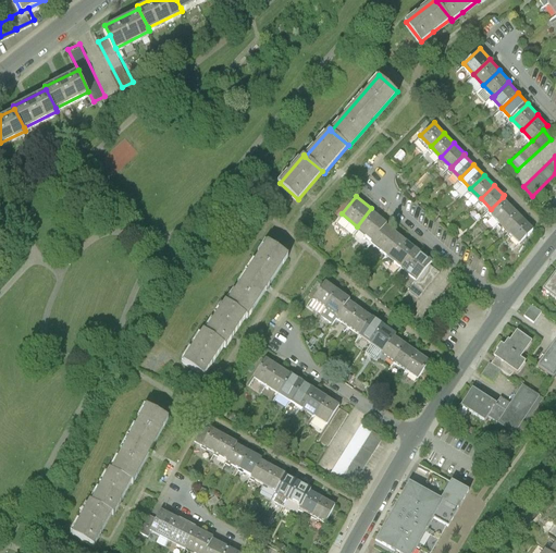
[(490,210),(499,220),(514,207),(503,197),(491,209),(490,210)]
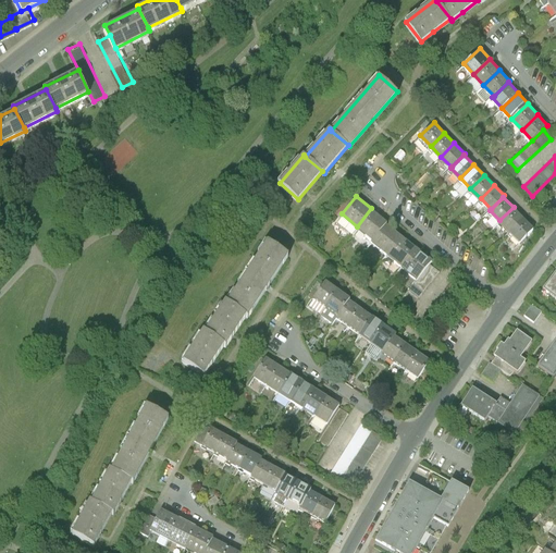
[(499,220),(510,231),(523,218),(514,207),(499,220)]
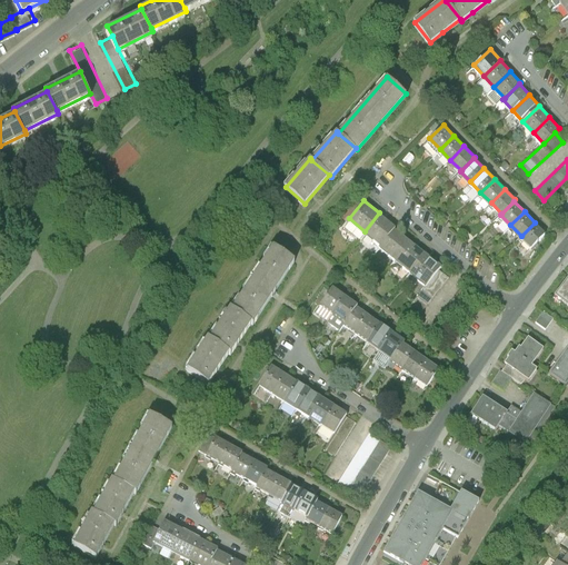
[(395,226),(379,212),(365,231),(380,244),(394,227),(395,226)]
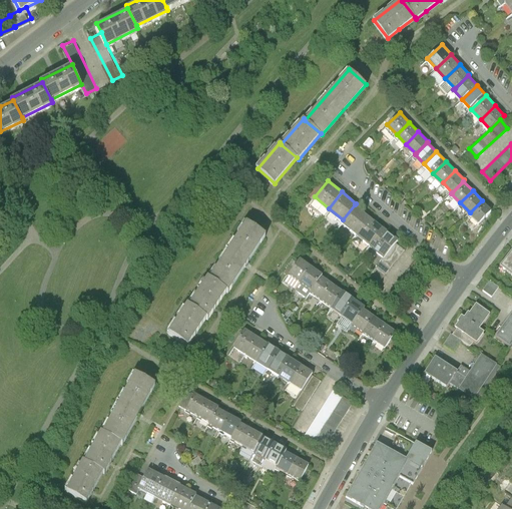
[(492,209),(482,200),(470,212),(479,221),(492,209)]
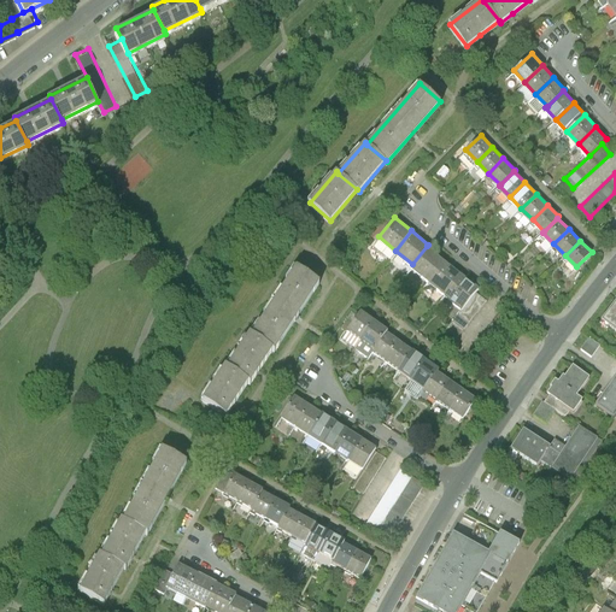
[(411,266),(428,280),(444,259),(427,246),(412,264),(411,266)]
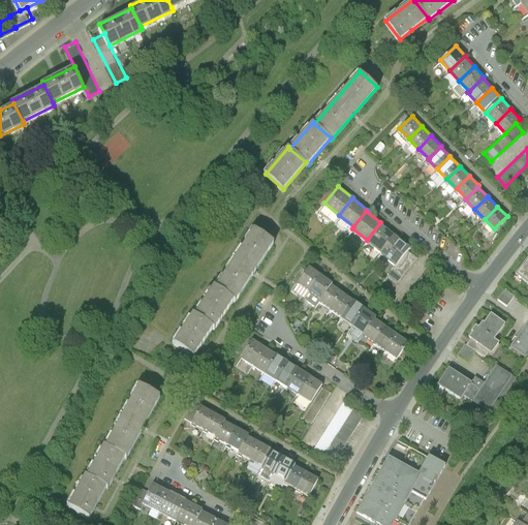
[(367,240),(381,251),(396,235),(380,222),(367,240)]
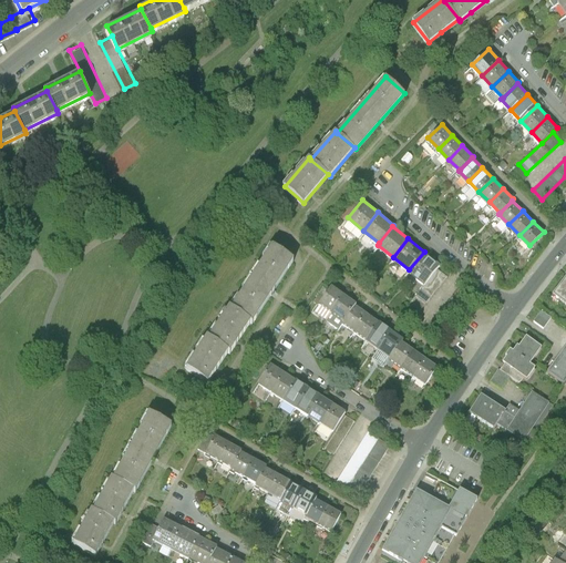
[(273,244),(232,307),(251,319),(254,321),(295,258),(273,244)]
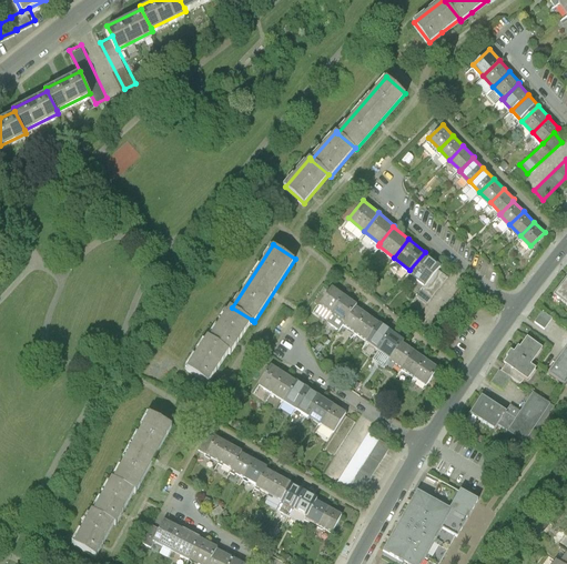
[(441,264),(425,252),(409,270),(426,282),(438,267),(441,264)]
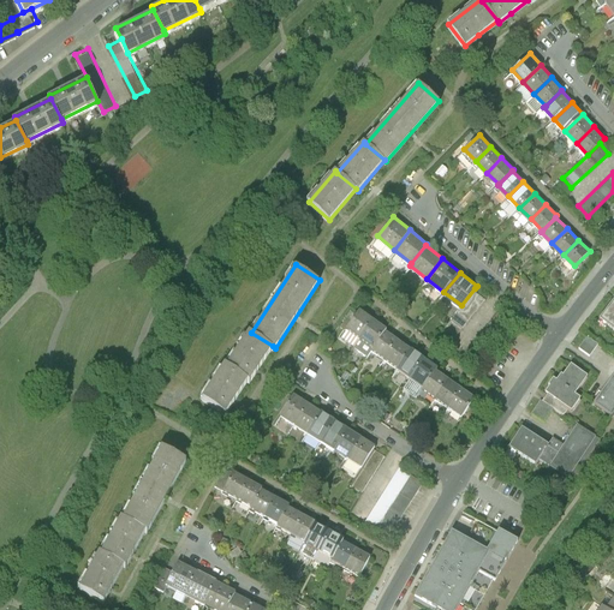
[(486,297),(475,288),(462,305),(443,328),(454,336),(486,297)]
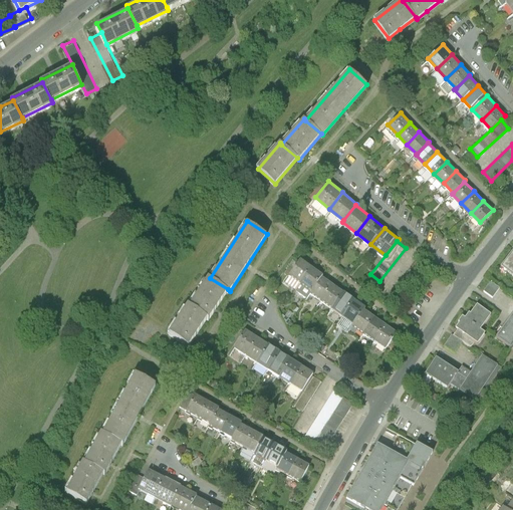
[(512,247),(501,263),(512,271),(512,247)]
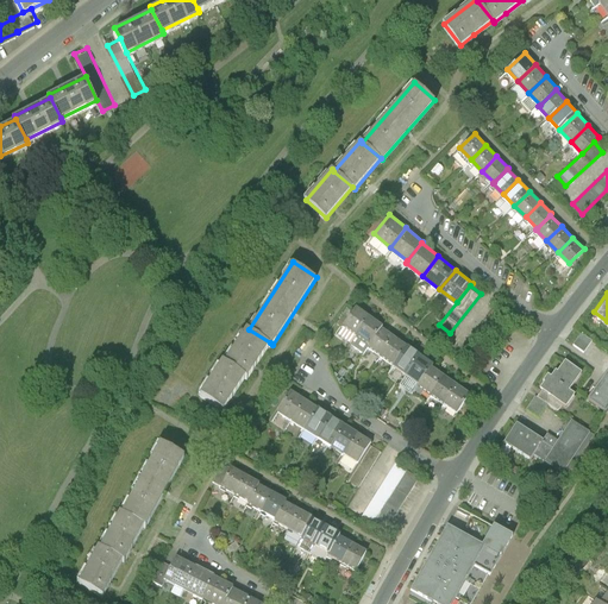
[(343,325),(356,334),(369,316),(356,307),(343,325)]
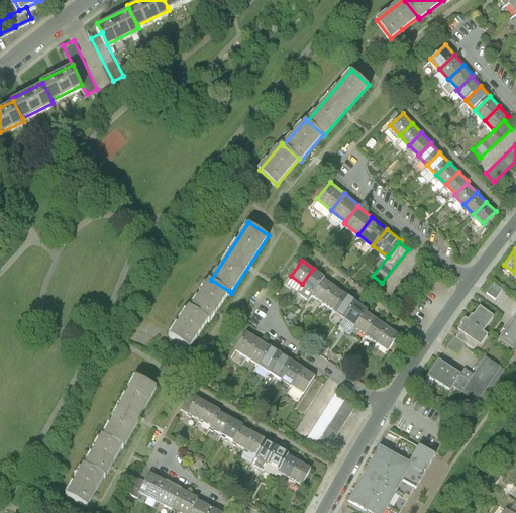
[(428,268),(418,261),(389,299),(398,306),(428,268)]
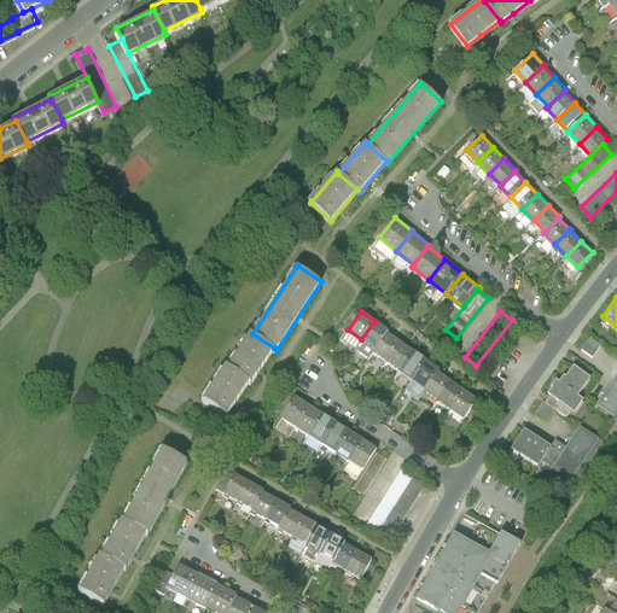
[(389,331),(374,321),(361,339),(376,349),(388,332),(389,331)]
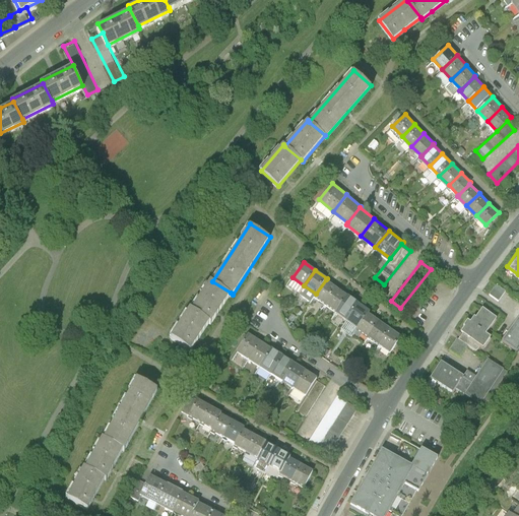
[(315,295),(326,303),(337,287),(326,279),(316,294),(315,295)]
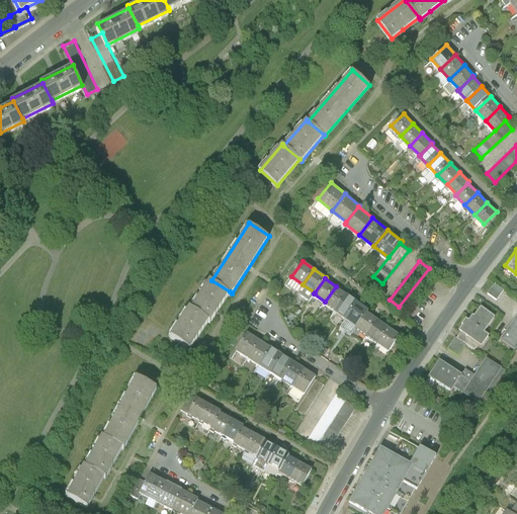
[(209,279),(191,308),(208,320),(210,321),(230,291),(211,280),(209,279)]
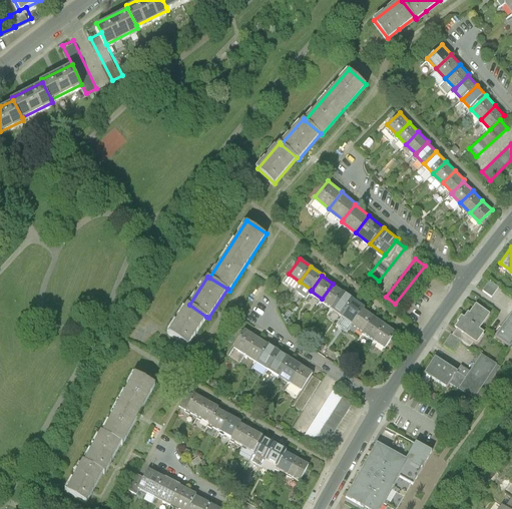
[(491,278),(483,287),(492,294),(500,284),(491,278)]
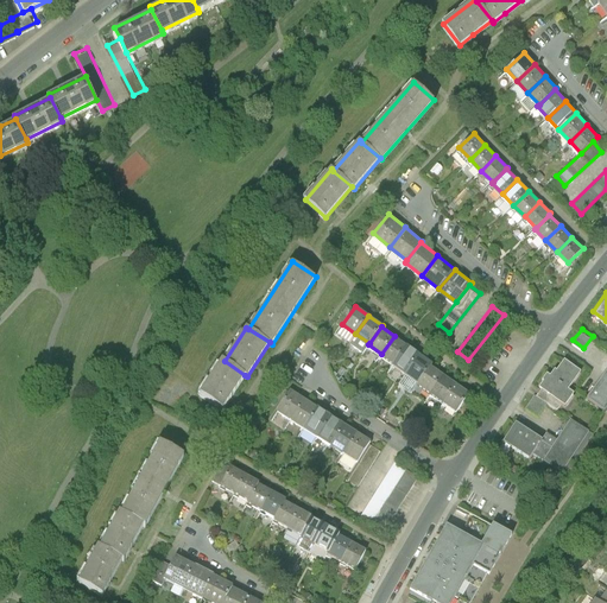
[(381,354),(393,363),(406,344),(394,336),(381,354)]
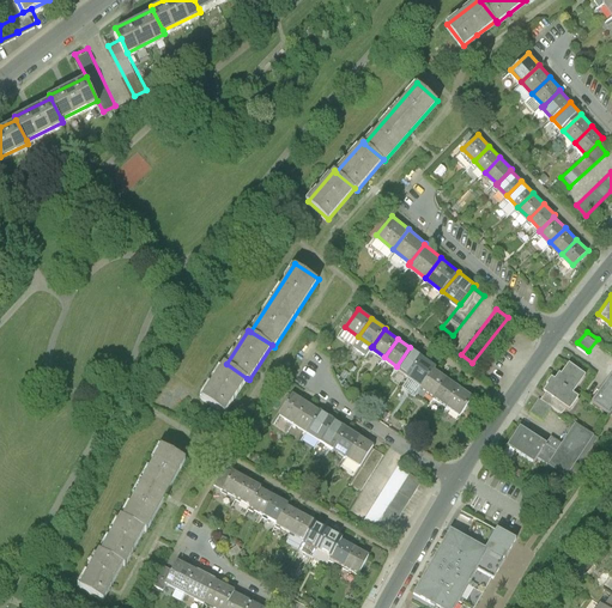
[(397,366),(410,376),(423,357),(410,347),(397,366)]
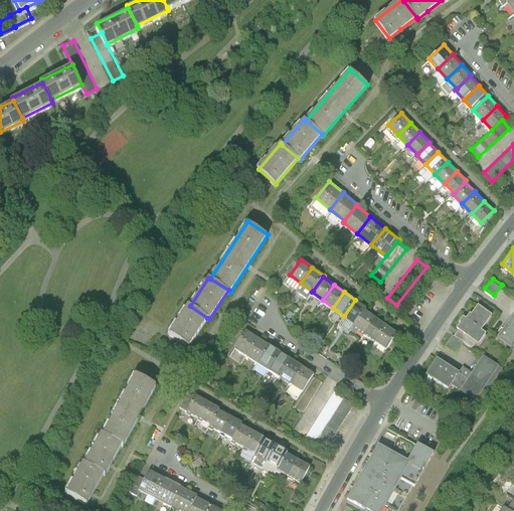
[(366,308),(355,300),(344,316),(355,323),(365,310),(366,308)]
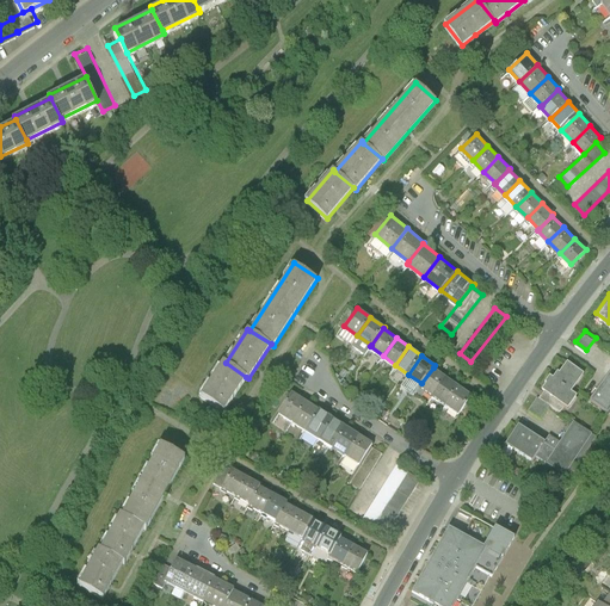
[(547,379),(542,385),(544,388),(566,402),(568,404),(577,391),(571,388),(584,370),(567,358),(559,369),(558,368),(553,375),(549,372),(546,378),(547,379)]
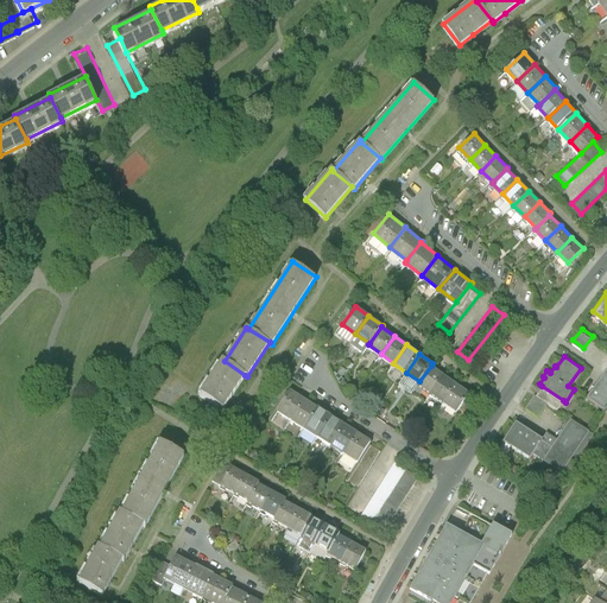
[(200,394),(223,408),(245,375),(225,361),(222,360),(200,394)]
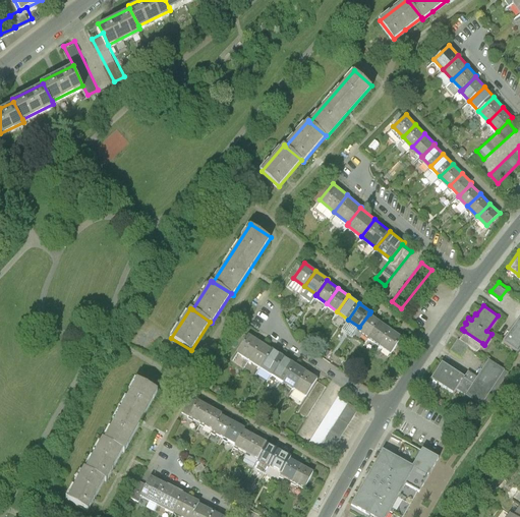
[(358,329),(369,337),(381,321),(369,313),(359,327),(358,329)]
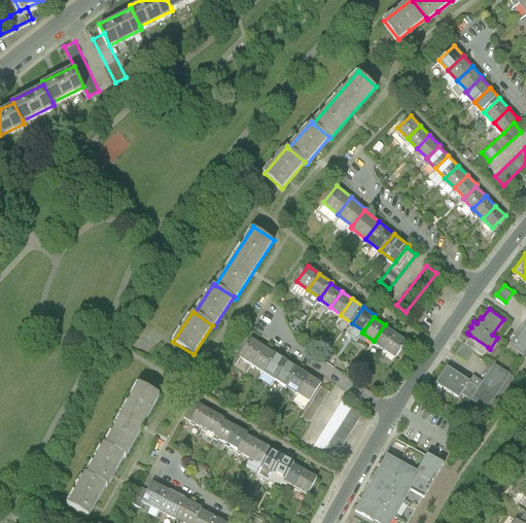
[(395,333),(385,324),(374,341),(384,348),(395,333)]
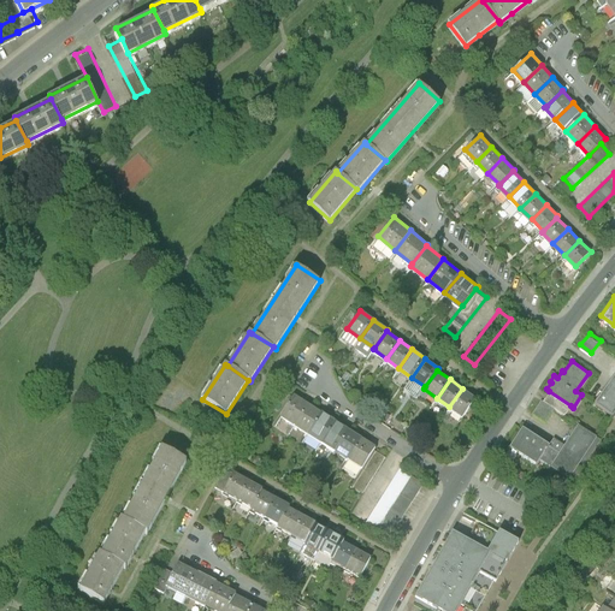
[(614,411),(614,381),(610,379),(596,398),(614,411)]
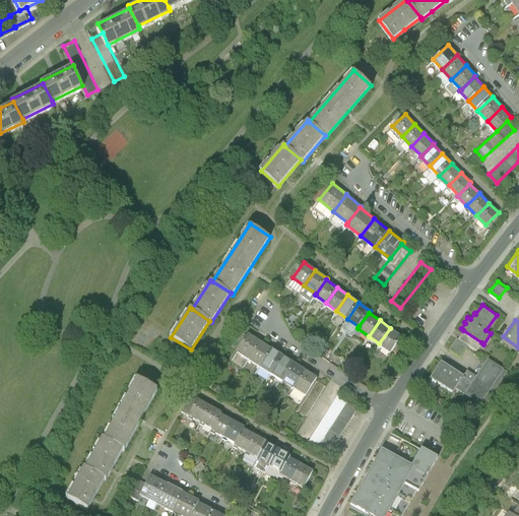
[(401,336),(390,328),(379,343),(390,351),(401,336)]
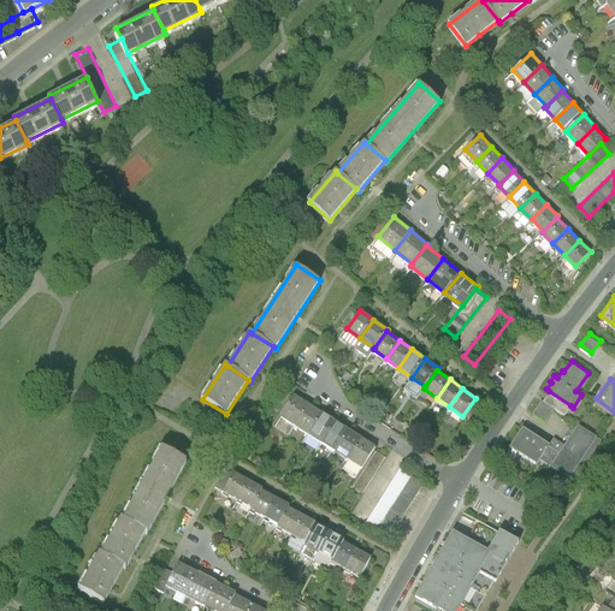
[(549,391),(545,398),(555,405),(566,413),(571,405),(549,391)]
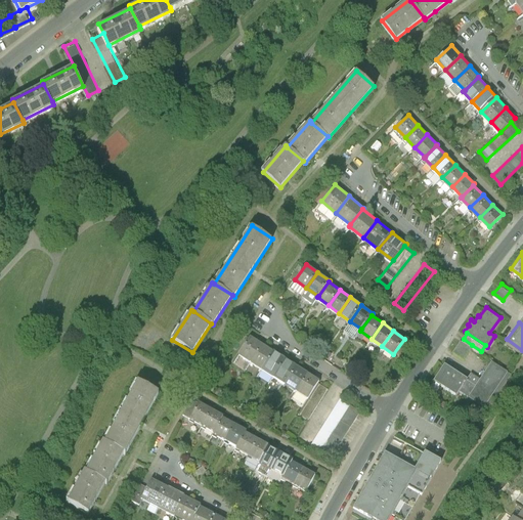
[(251,359),(253,357),(262,342),(251,334),(241,349),(246,352),(244,355),(251,359)]
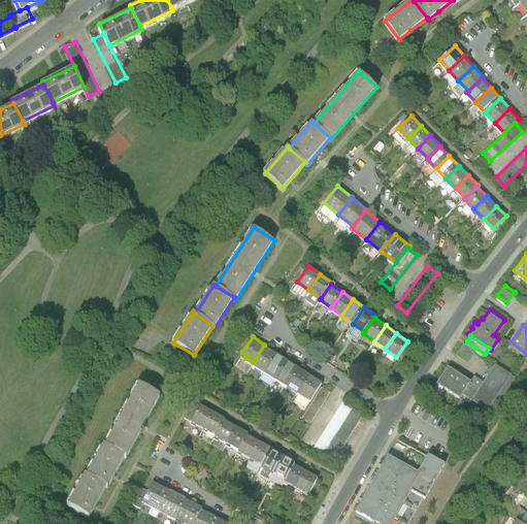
[(467,359),(475,348),(467,341),(465,340),(457,352),(467,359)]
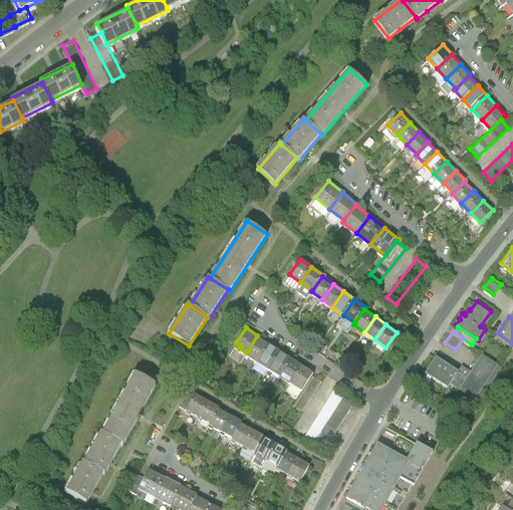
[(257,359),(259,357),(268,342),(257,335),(248,350),(252,352),(251,355),(257,359)]
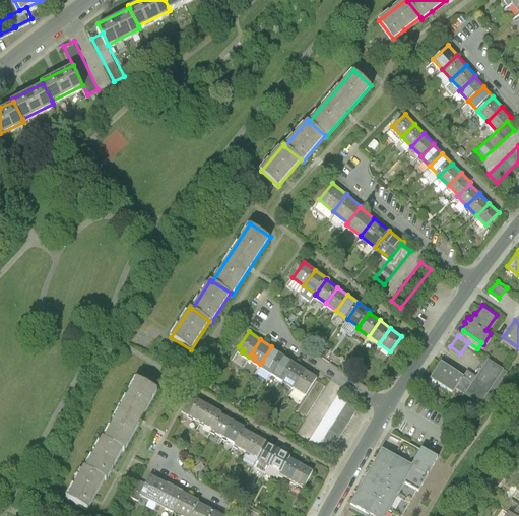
[(271,371),(273,369),(283,353),(271,346),(262,362),(266,365),(265,367),(271,371)]
